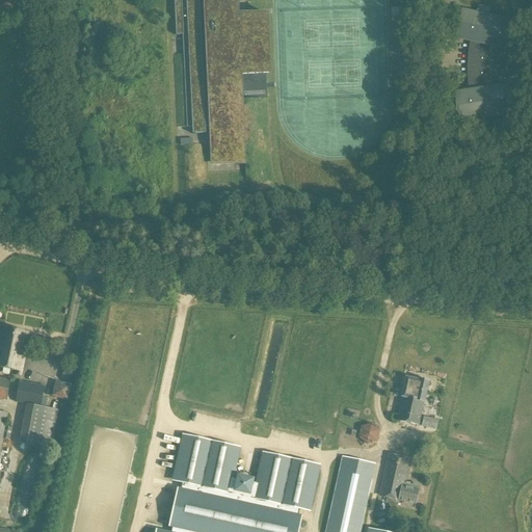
[(487,17),(489,8),(478,6),(476,15),(463,11),(458,37),(475,42),(474,71),(475,91),(455,95),(459,121),(474,118),(475,126),(485,125),(484,116),(512,112),(508,86),(515,86),(516,73),(517,71),(517,61),(516,61),(516,50),(509,48),(514,22),(487,17)]
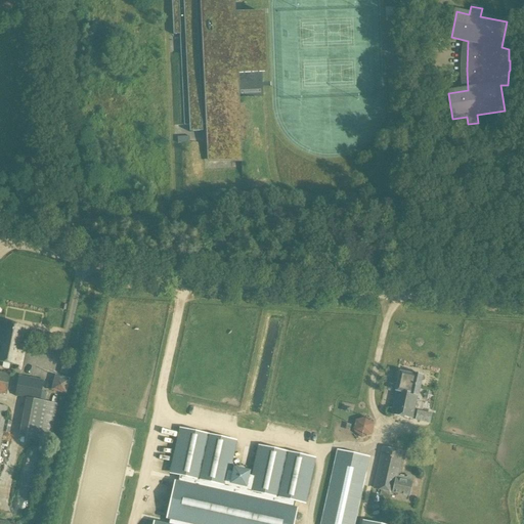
[(0,362),(22,366),(29,329),(0,322),(0,362)]
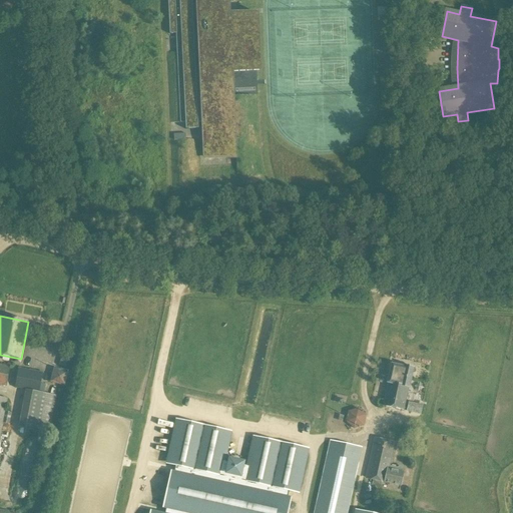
[(39,336),(41,327),(32,325),(31,331),(35,332),(35,336),(39,336)]
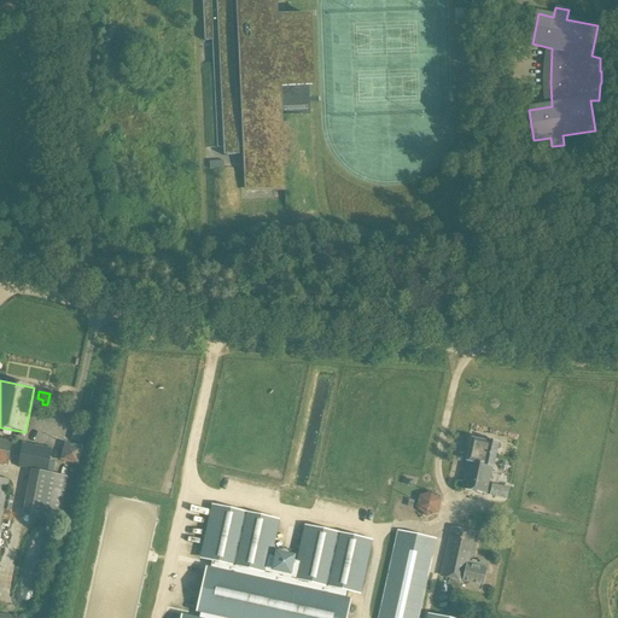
[(79,442),(82,429),(75,426),(71,441),(79,442)]
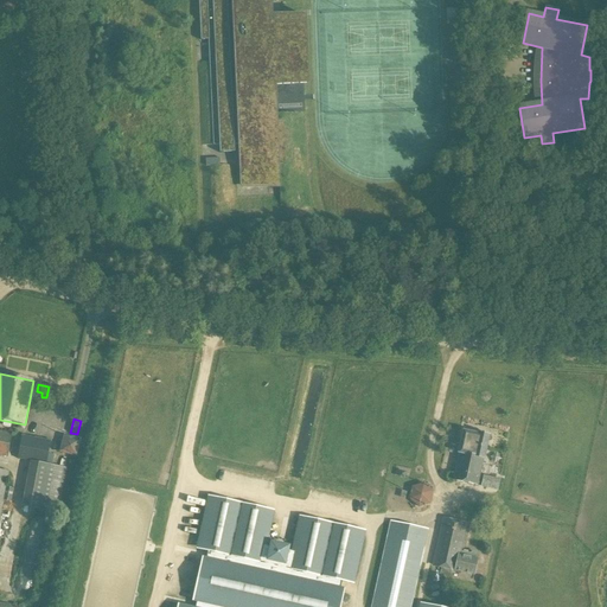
[(0,455),(7,458),(12,434),(0,432),(0,455)]
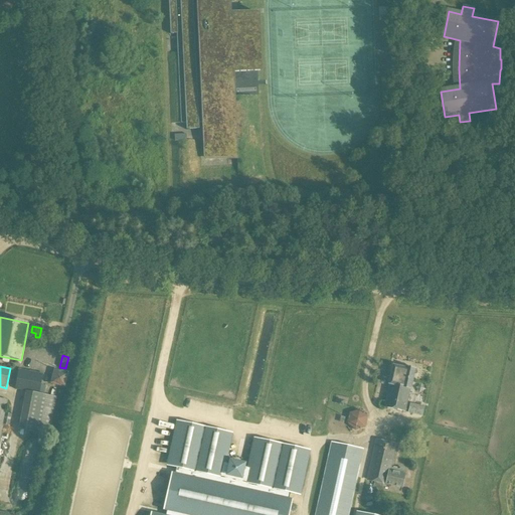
[(413,369),(413,368),(412,367),(411,366),(410,366),(409,366),(408,366),(407,366),(407,367),(406,367),(406,368),(406,369),(393,366),(384,407),(405,411),(414,370),(413,370),(413,369)]
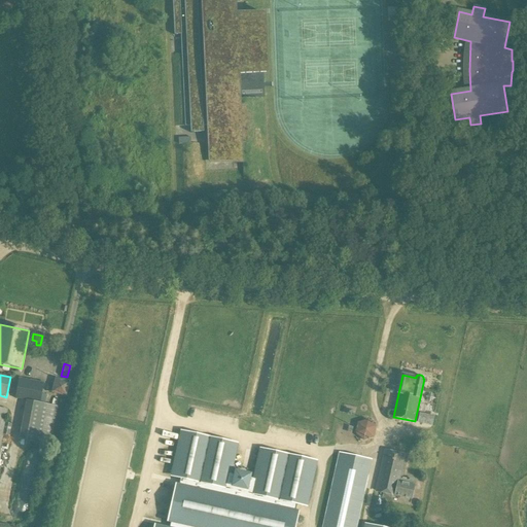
[(39,402),(43,383),(20,379),(16,398),(39,402)]
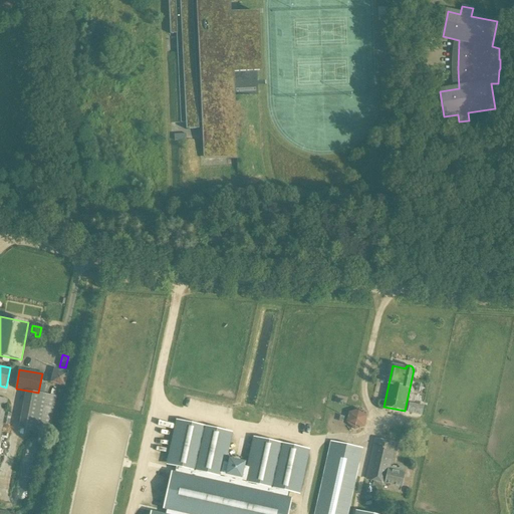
[(64,387),(68,372),(53,369),(50,382),(64,387)]
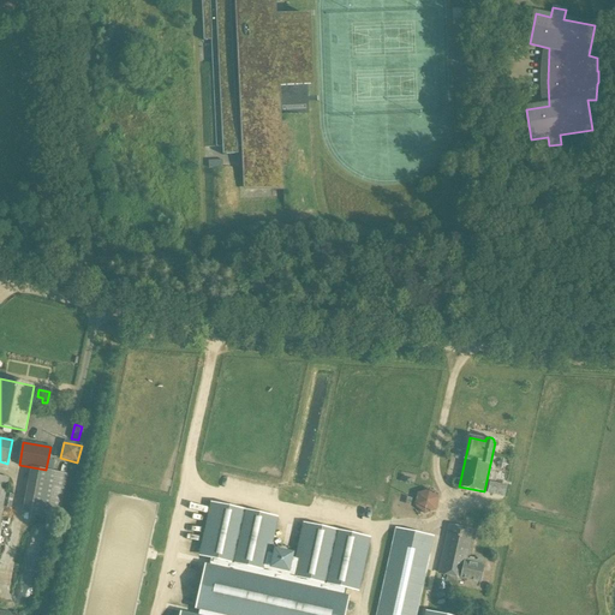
[(59,519),(66,475),(35,469),(27,513),(59,519)]
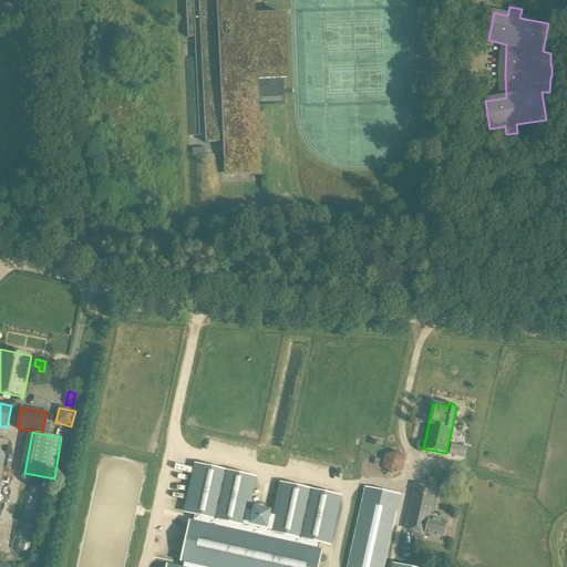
[(10,468),(12,456),(6,454),(8,442),(0,440),(0,480),(2,467),(10,468)]
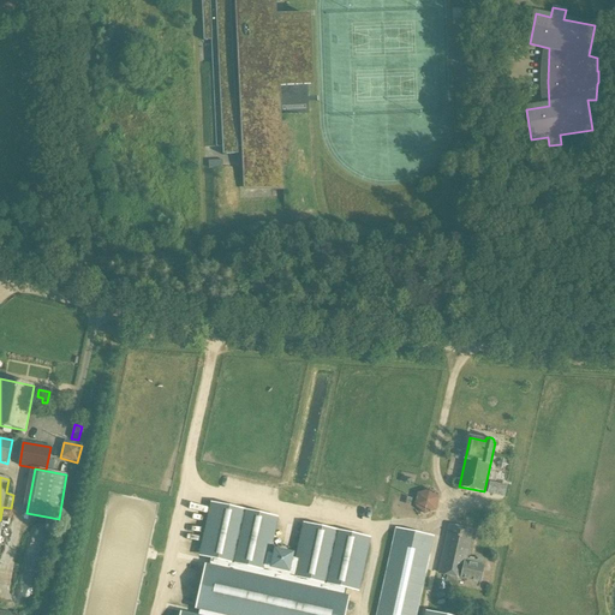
[(345,598),(345,596),(347,587),(356,589),(366,538),(306,525),(299,560),(291,557),(292,554),(275,550),(274,554),(267,553),(274,518),(214,505),(203,555),(210,557),(208,568),(207,567),(197,607),(199,608),(197,614),(181,614),(342,614),(347,598),(345,598)]
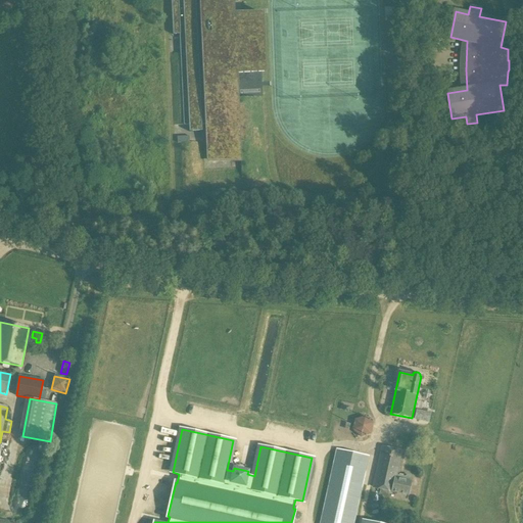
[(374,487),(391,491),(408,495),(411,481),(412,480),(412,479),(412,477),(411,476),(410,475),(409,475),(408,475),(407,475),(406,475),(405,476),(396,474),(401,452),(383,447),(374,487)]
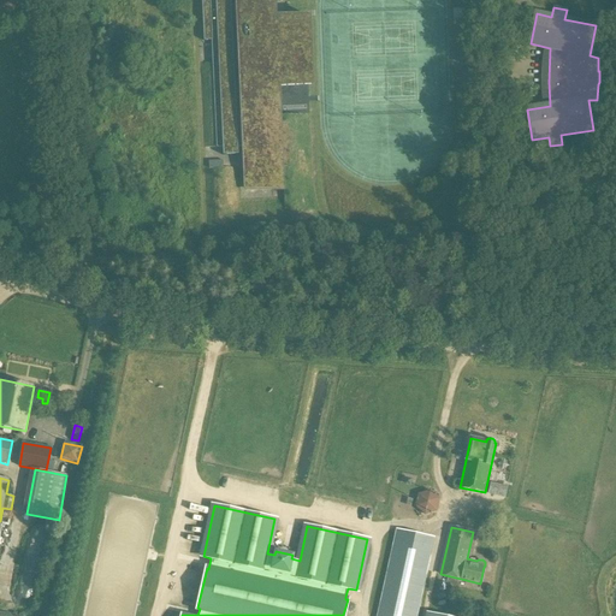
[(416,615),(421,597),(434,539),(396,531),(378,615),(416,615)]
